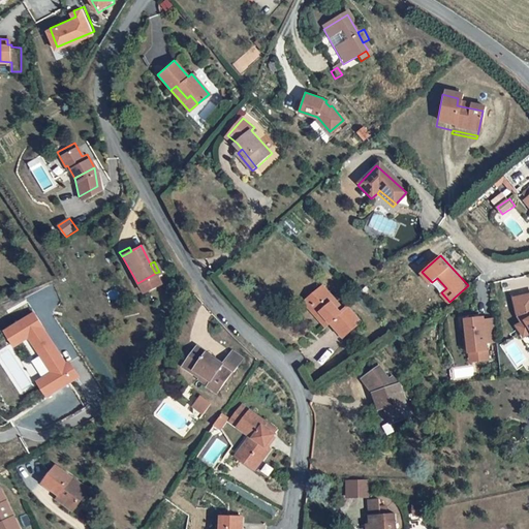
[(137,283),(142,291),(158,282),(154,274),(137,283)]
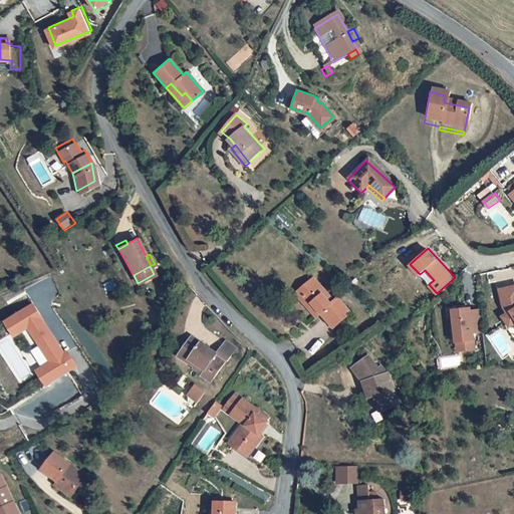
[(325,289),(313,275),(301,286),(313,300),(307,304),(316,315),(321,311),(333,325),(350,311),(338,296),(334,299),(330,302),(322,292),(325,289)]
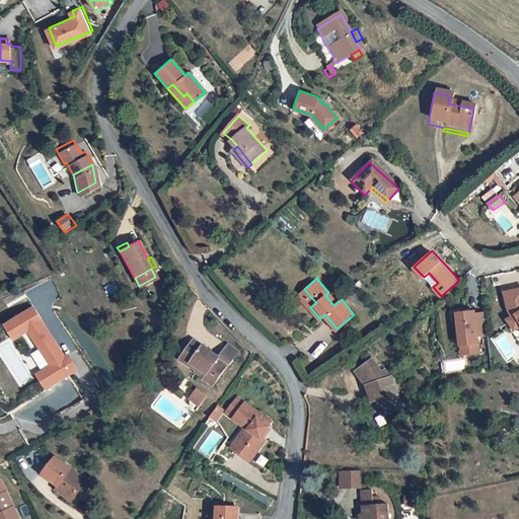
[(316,303),(304,289),(298,294),(310,307),(316,303)]
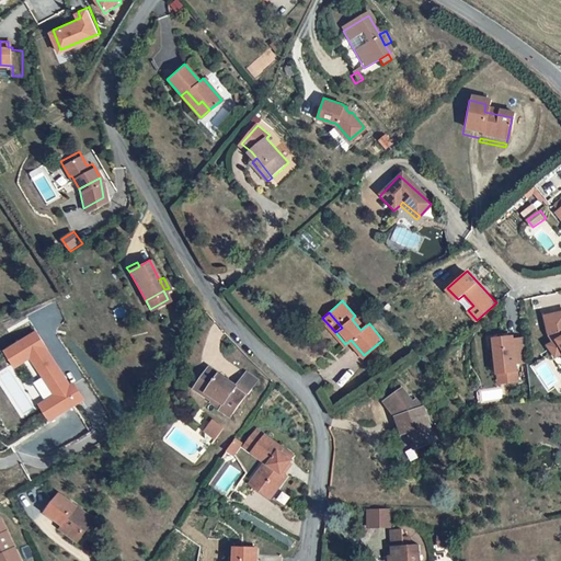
[(560,312),(546,316),(549,331),(554,342),(549,345),(556,356),(560,353),(560,312)]
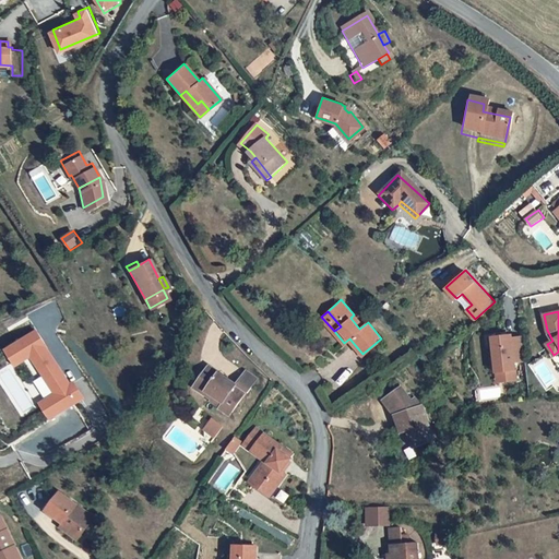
[(359,329),(364,325),(354,314),(351,318),(359,329)]
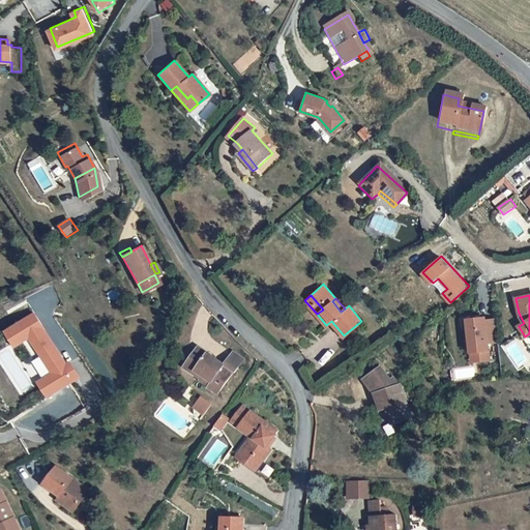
[(66,363),(36,315),(9,332),(20,348),(31,341),(53,375),(40,382),(49,395),(80,376),(70,361),(66,363)]
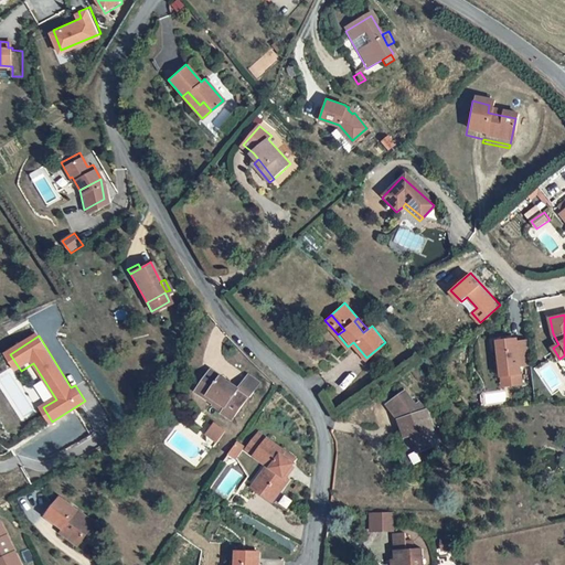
[(532,365),(529,340),(519,341),(513,342),(512,339),(494,340),(496,351),(500,351),(502,375),(511,374),(512,384),(522,384),(521,366),(532,365)]
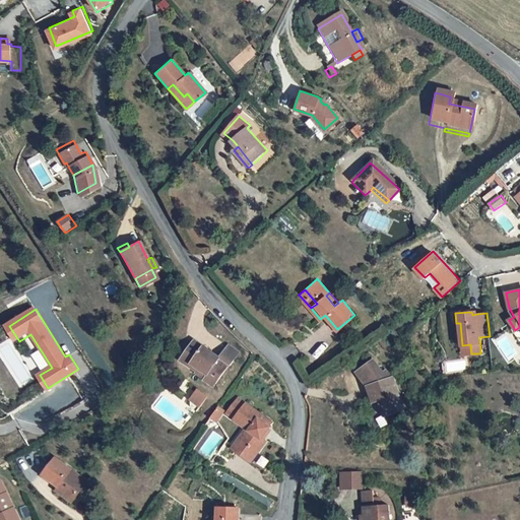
[(218,355),(193,338),(181,355),(207,374),(204,379),(213,385),(230,364),(232,364),(241,351),(228,342),(218,355)]
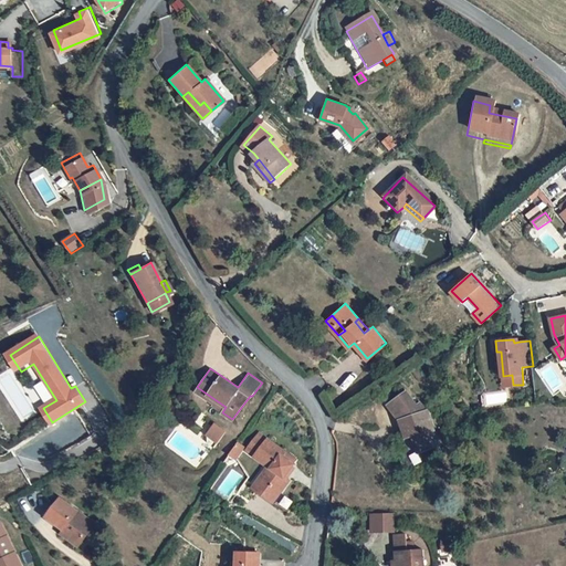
[(503,376),(504,386),(513,385),(512,375),(503,376)]
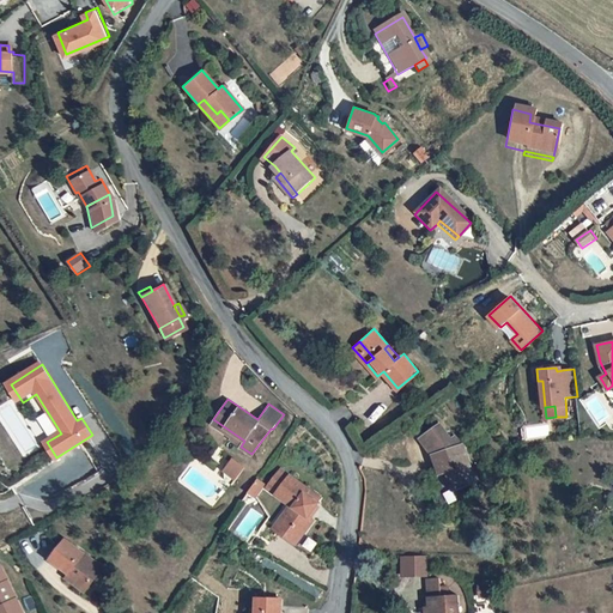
[(244,441),(213,419),(210,424),(241,447),(244,441)]
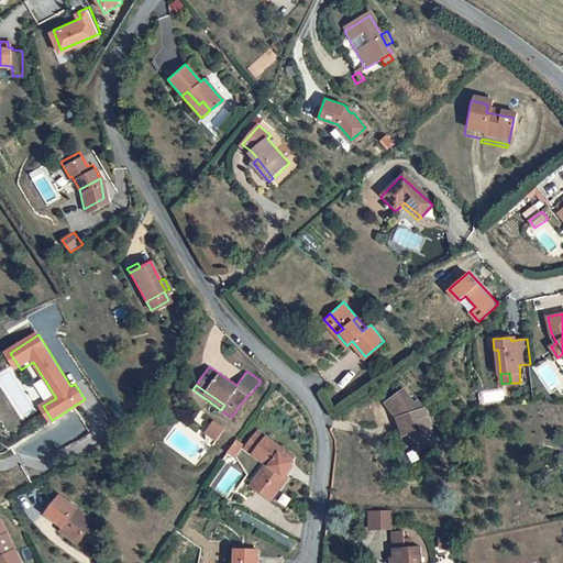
[(398,395),(408,407),(414,403),(404,392),(398,395)]
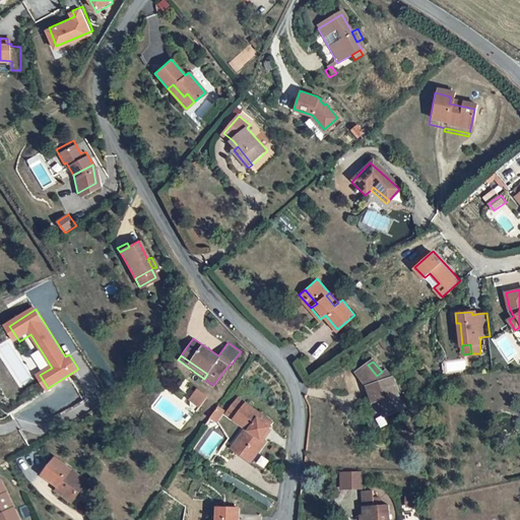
[(384,370),(382,372),(377,376),(368,365),(356,374),(370,389),(374,403),(378,403),(385,401),(389,416),(403,413),(393,381),(384,370)]
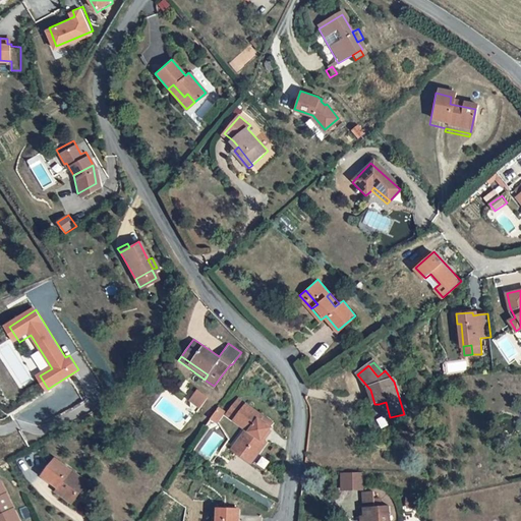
[(207,396),(197,390),(191,398),(192,404),(198,409),(207,396)]
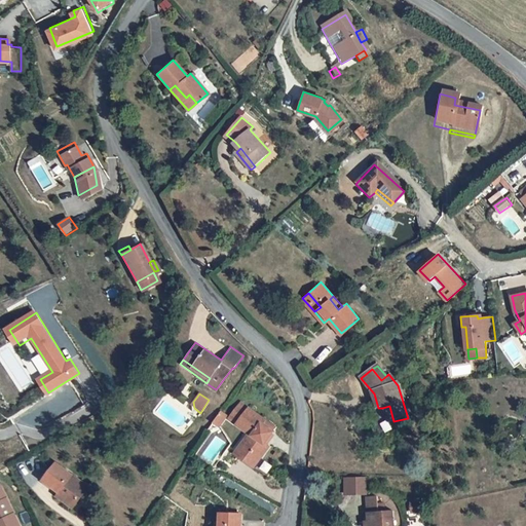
[(241,403),(231,417),(250,433),(255,437),(238,456),(253,467),(268,448),(263,443),(271,433),(262,425),(265,421),(241,403)]
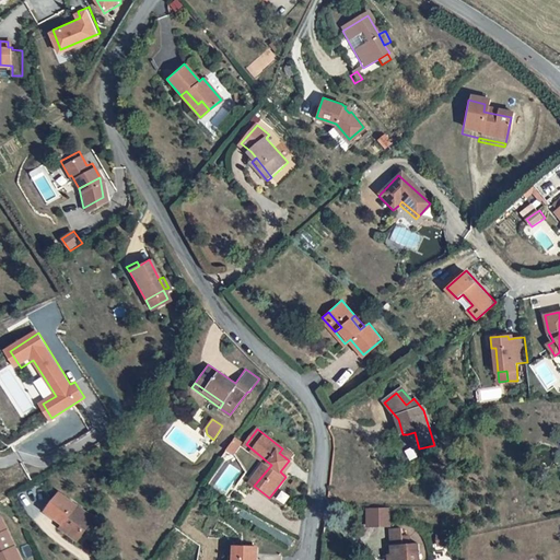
[(412,451),(419,448),(415,432),(407,434),(412,451)]
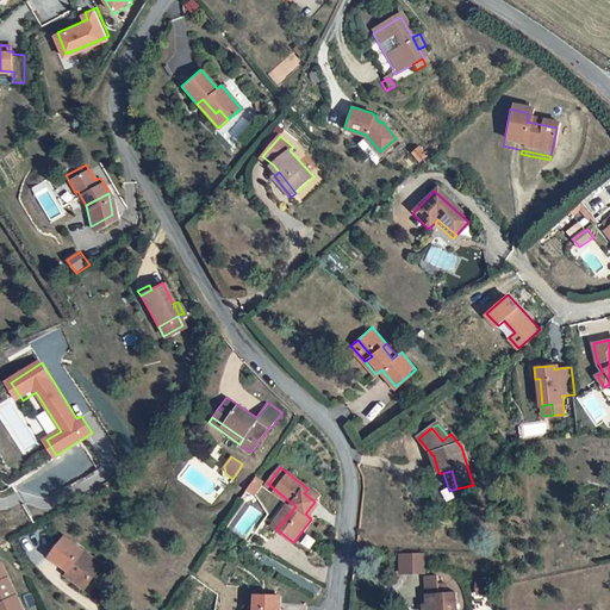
[(256,475),(244,492),(254,498),(265,481),(256,475)]
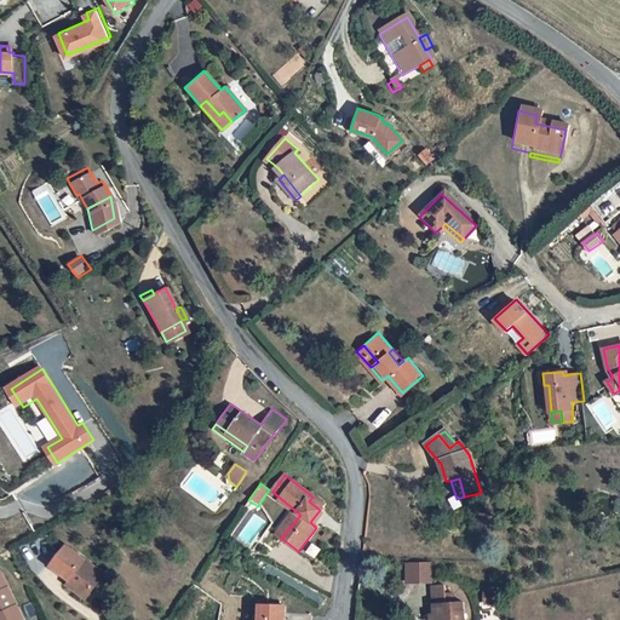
[(300,515),(294,510),(276,533),(281,538),(300,515)]
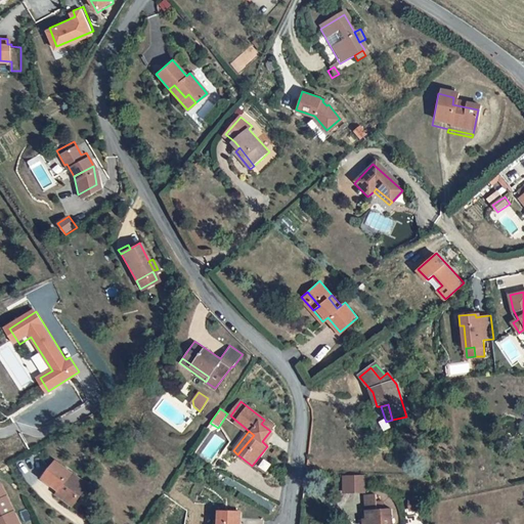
[(83,483),(52,462),(41,478),(57,489),(72,498),(83,483)]
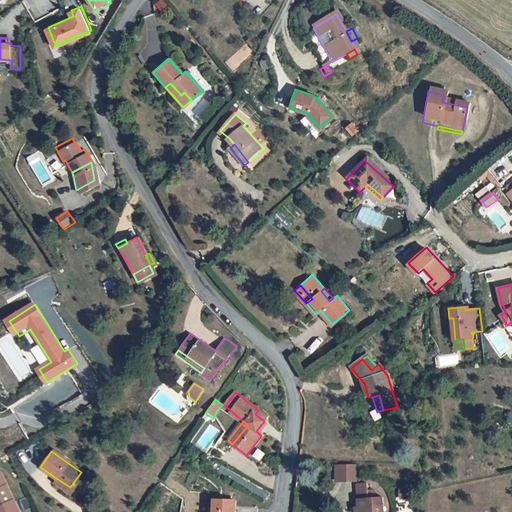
[(355,463),(333,464),(334,482),(356,481),(355,463)]
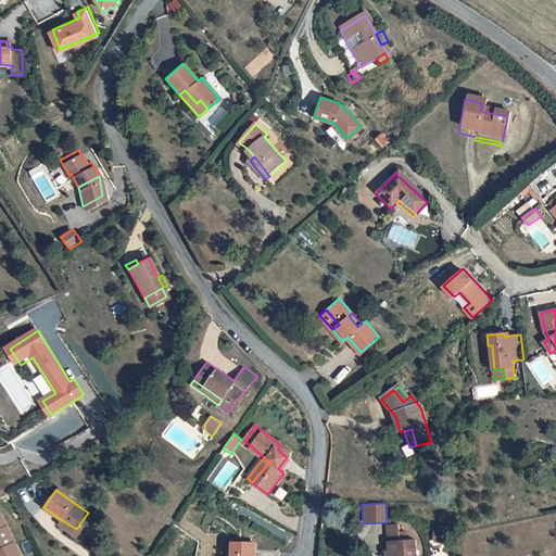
[(58,523),(73,534),(76,529),(61,519),(58,523)]
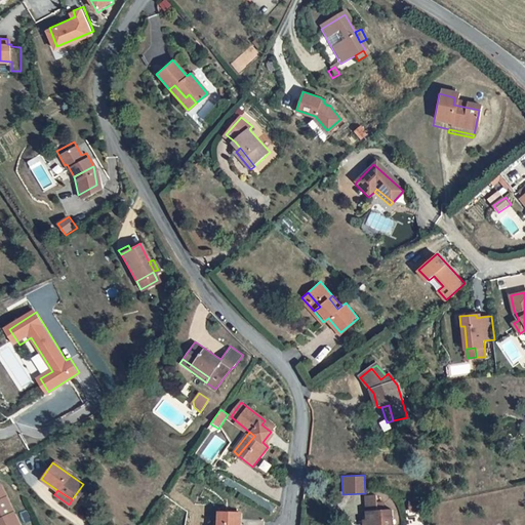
[(0,524),(16,524),(0,493),(0,524)]
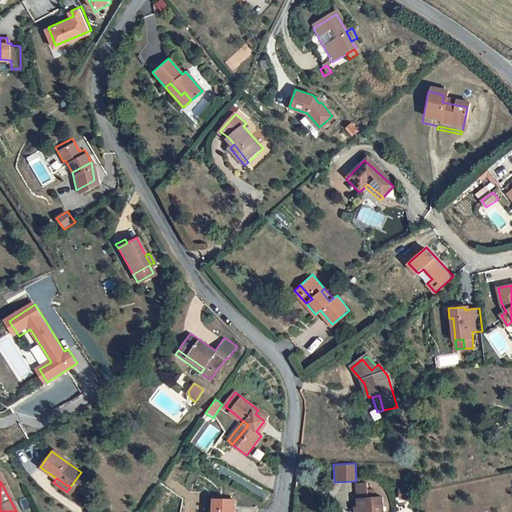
[(377,511),(377,510),(377,497),(370,497),(370,490),(363,489),(363,482),(353,482),(353,491),(357,491),(357,506),(360,506),(359,511),(377,511)]
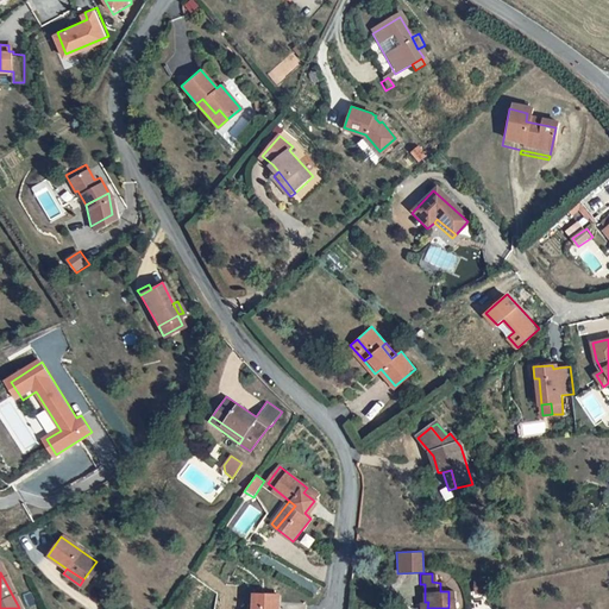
[(478,583),(468,583),(468,595),(478,595),(478,583)]
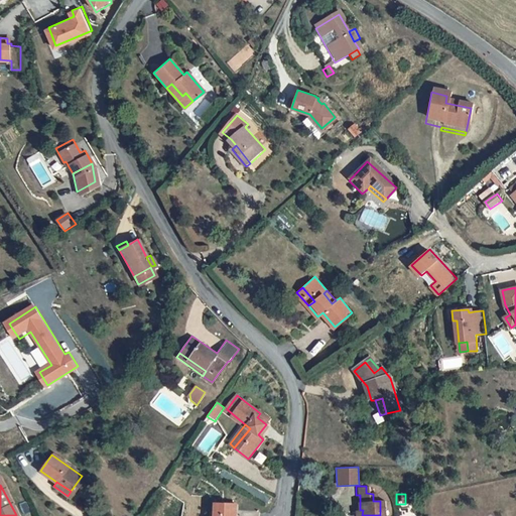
[(234,515),(235,502),(214,502),(213,515),(234,515)]
